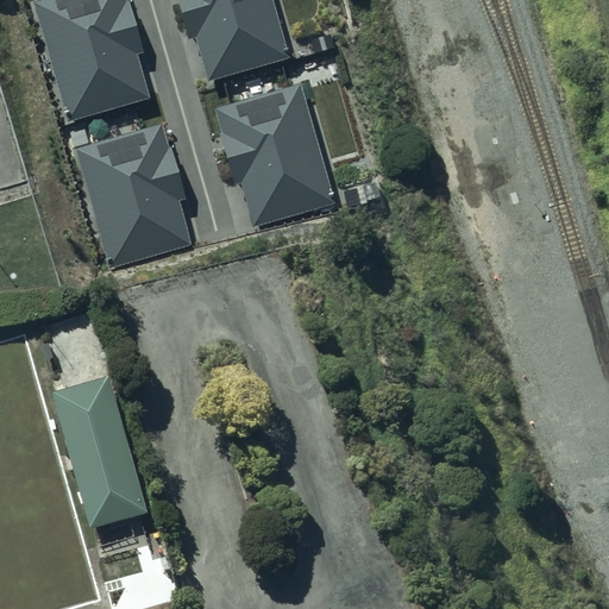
[(68,120),(150,98),(137,54),(146,51),(131,0),(127,0),(126,0),(39,0),(35,1),(68,120)]
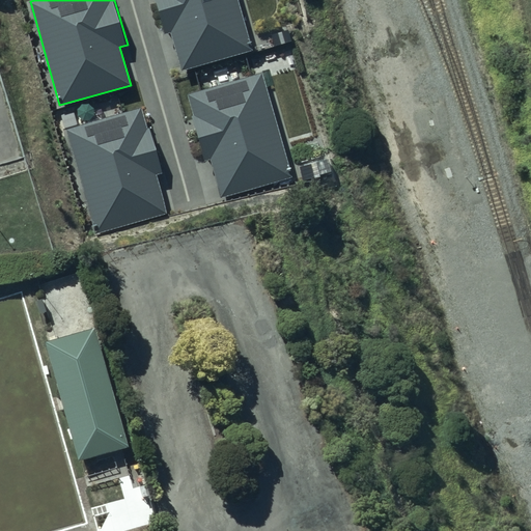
[(171,31),(183,68),(253,49),(239,0),(154,0),(164,33),(171,31)]
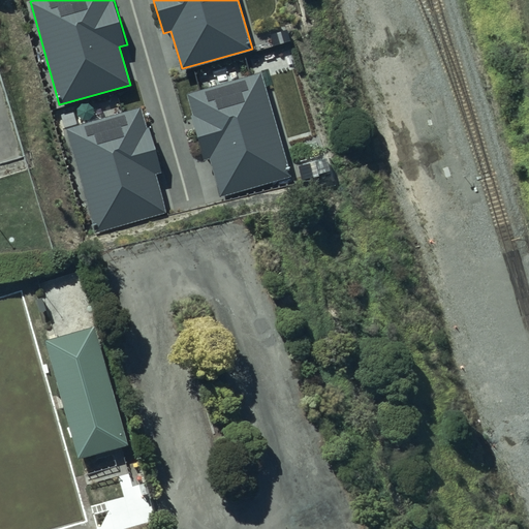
[(210,159),(221,196),(291,176),(261,73),(188,95),(193,115),(189,116),(203,161),(210,159)]
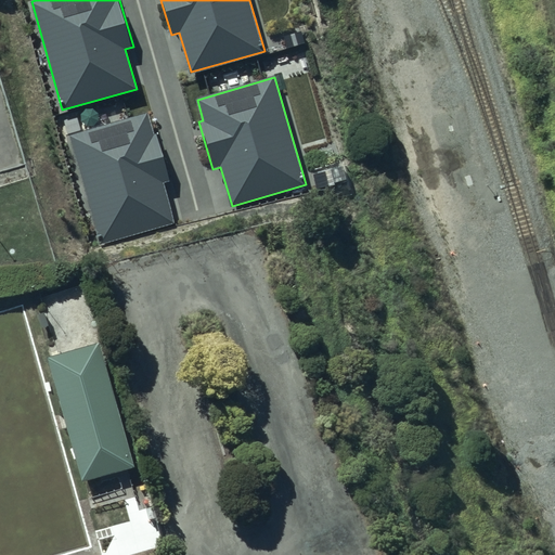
[(100,244),(173,223),(163,183),(171,181),(157,133),(153,134),(147,114),(69,136),(100,244)]
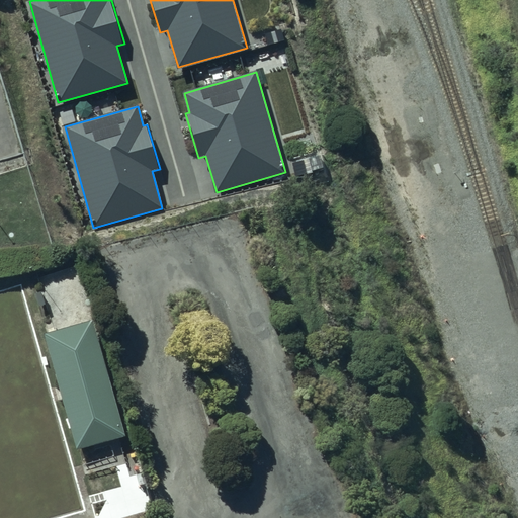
[(78,450),(125,437),(92,320),(45,333),(78,450)]
